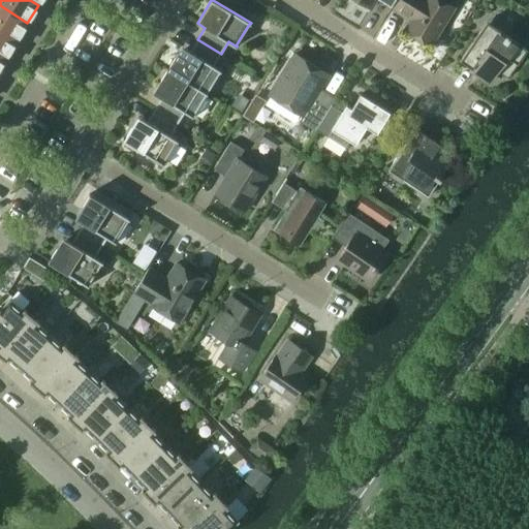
[(399,0),(395,7),(411,18),(405,29),(431,45),(455,7),(441,0),(399,0)]
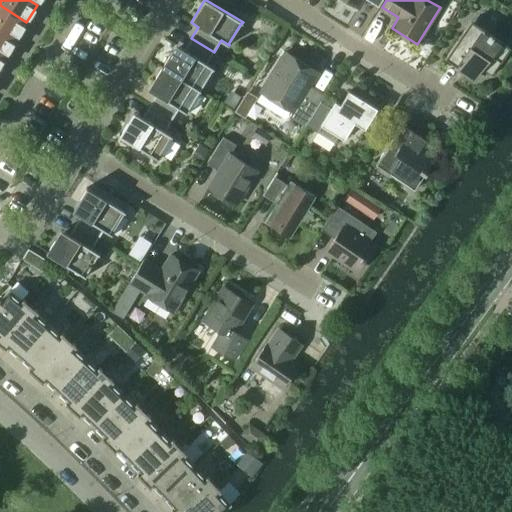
[(0,5),(0,29),(16,39),(26,22),(0,5)]
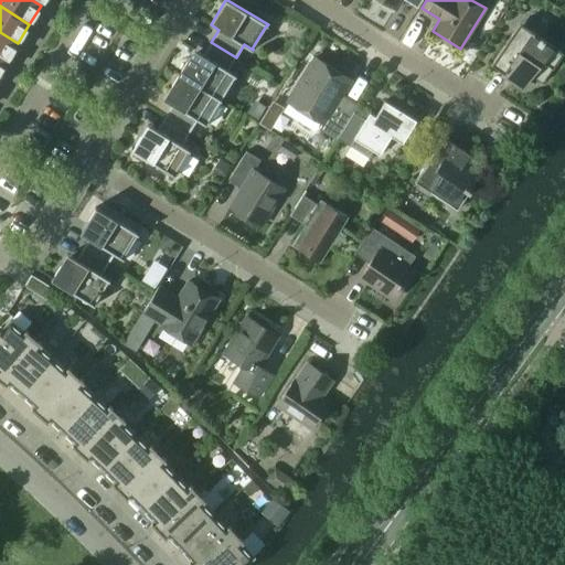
[(513,32),(491,64),(514,80),(524,87),(532,76),(542,83),(564,52),(531,30),(520,22),(513,32)]
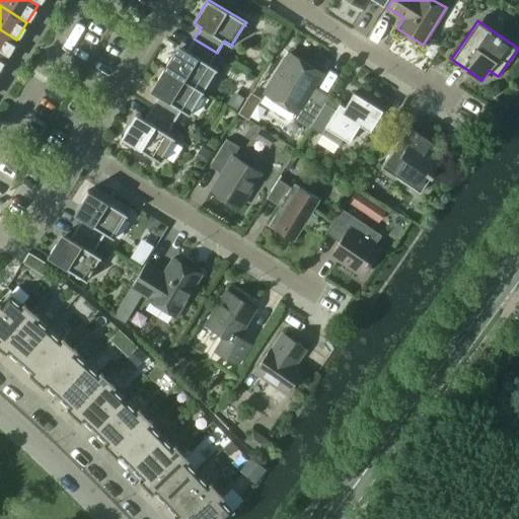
[(0,54),(5,58),(16,40),(0,29),(0,54)]
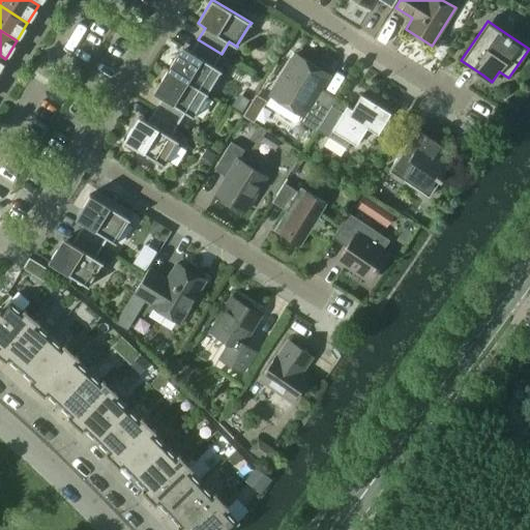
[(167,68),(208,94),(208,93),(207,93),(221,71),(222,71),(222,70),(214,66),(222,54),(198,39),(190,52),(182,47),(169,69),(167,68)]
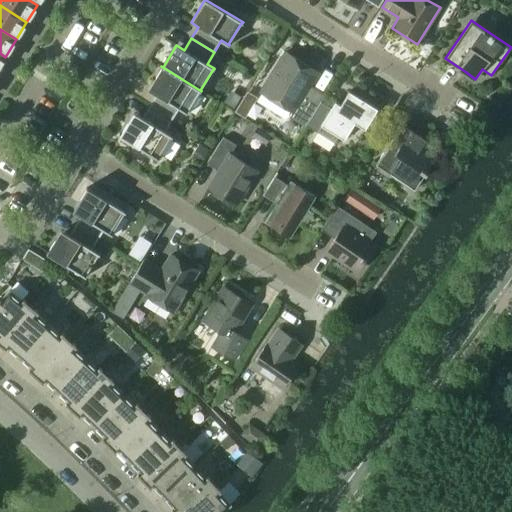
[(305,125),(321,101),(306,91),(318,72),(286,51),(260,92),(292,112),(289,116),(305,127),(305,125)]
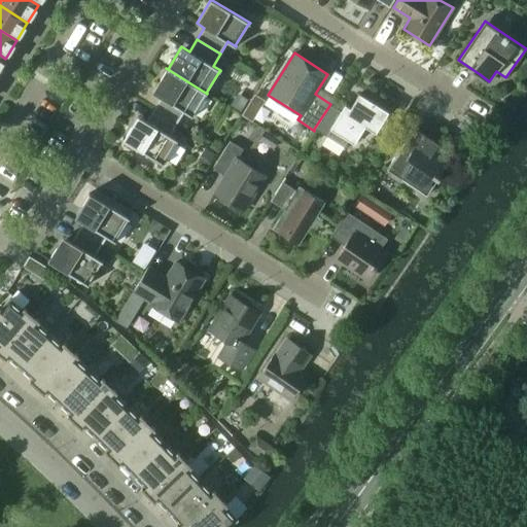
[(153,109),(177,124),(184,111),(192,116),(192,115),(191,114),(205,94),(206,94),(207,94),(166,68),(166,69),(167,70),(153,93),(161,97),(153,109)]
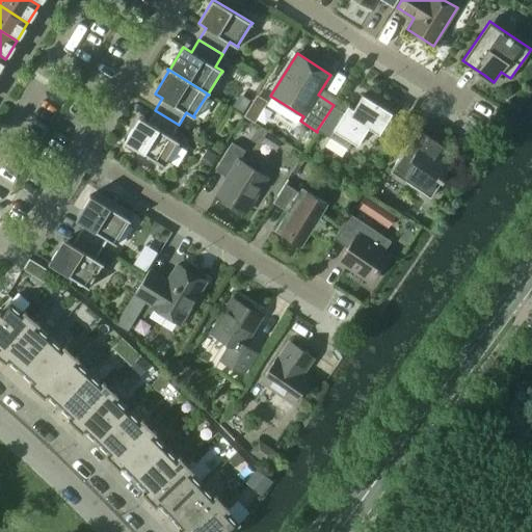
[(334,105),(317,130),(347,150),(352,141),(357,144),(369,127),(379,134),(393,112),(363,94),(353,109),(348,106),(344,112),(334,105)]
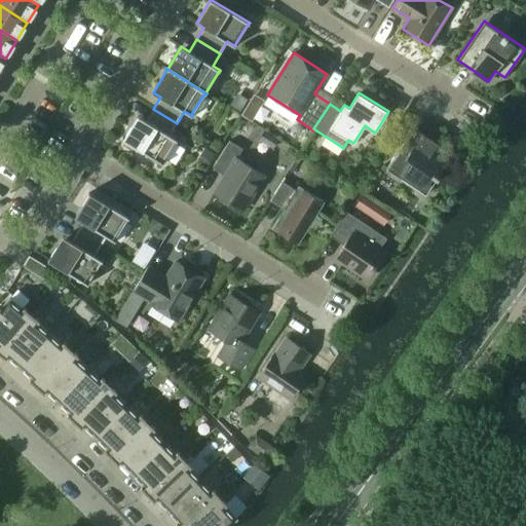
[(177,123),(153,109),(146,120),(139,116),(124,139),(122,138),(122,139),(162,163),(163,162),(162,162),(176,140),(177,141),(177,140),(170,135),(177,123)]
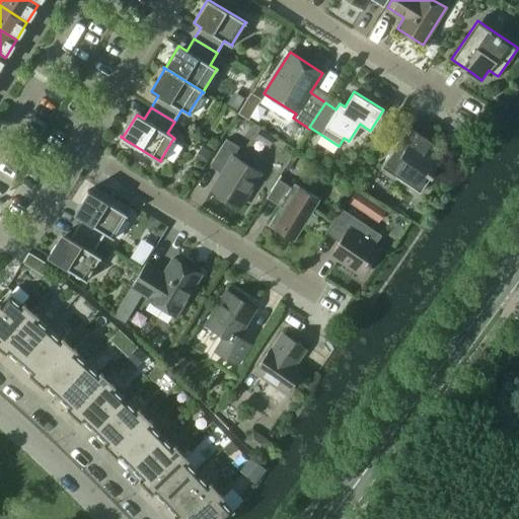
[(408,126),(381,166),(420,193),(446,153),(431,143),(432,142),(408,126)]
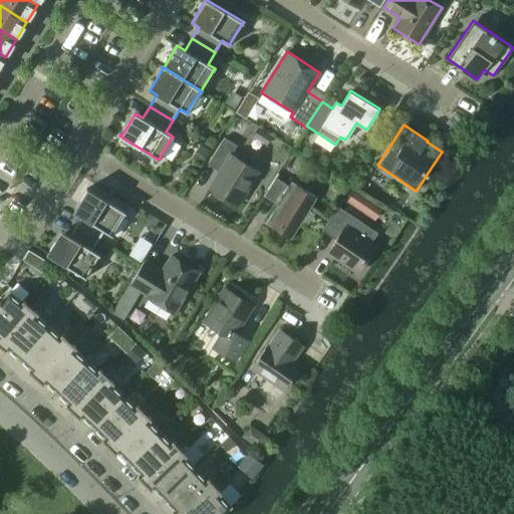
[(250,185),(258,171),(231,155),(237,145),(224,138),(212,158),(224,166),(210,188),(237,205),(242,197),(246,196),(251,189),(250,185)]
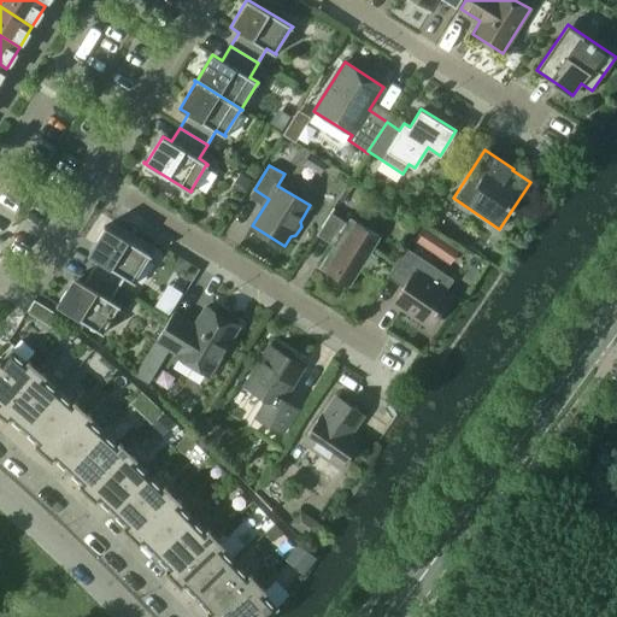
[(371,252),(381,236),(350,217),(347,223),(331,213),(335,207),(334,207),(317,234),(318,235),(322,228),(338,238),(319,268),(350,287),(364,264),(370,268),(377,256),(371,252)]
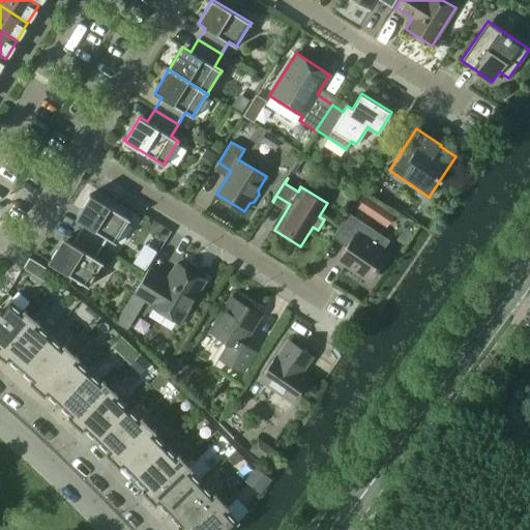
[(78,233),(101,247),(108,238),(115,243),(116,242),(115,241),(128,219),(129,221),(130,219),(89,194),(89,195),(90,196),(77,218),(84,224),(78,233)]
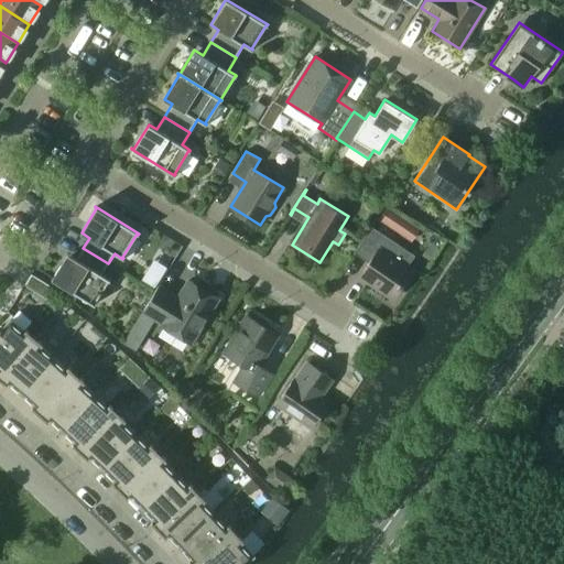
[(408,267),(415,256),(371,226),(354,252),(356,253),(359,248),(372,258),(359,277),(392,299),(400,288),(400,289),(402,284),(412,270),(408,267)]
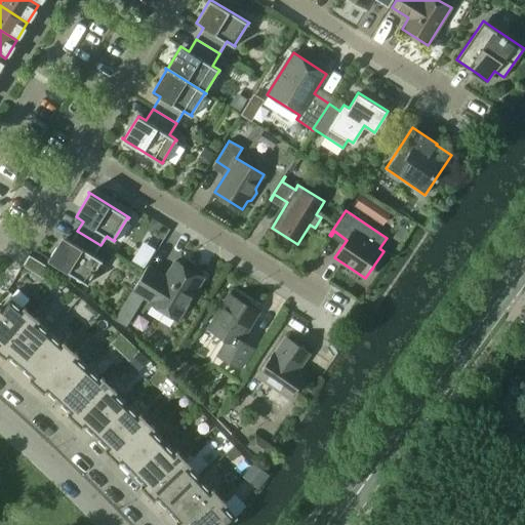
[(101,245),(77,231),(71,241),(64,236),(49,258),(48,257),(47,258),(87,284),(88,283),(87,282),(101,260),(102,261),(103,260),(94,255),(101,245)]
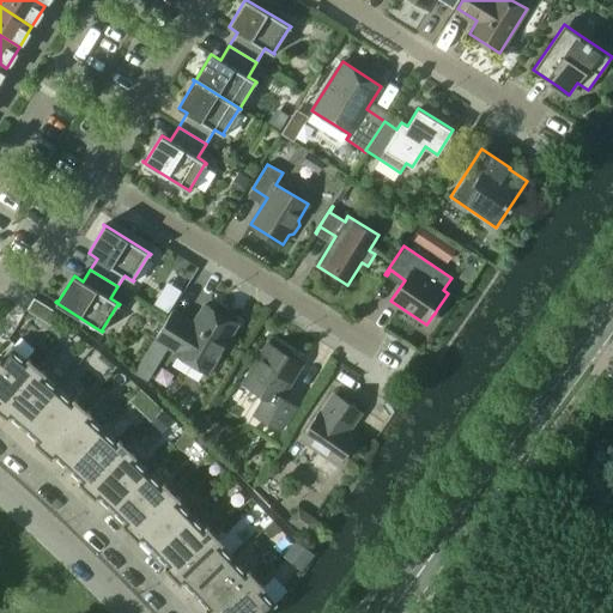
[(34,297),(26,310),(50,325),(58,313),(34,297)]
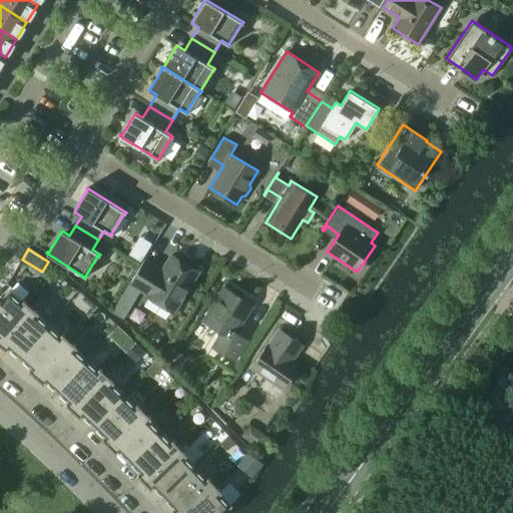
[(173,312),(198,271),(171,254),(161,271),(143,260),(130,283),(148,294),(146,296),(173,312)]
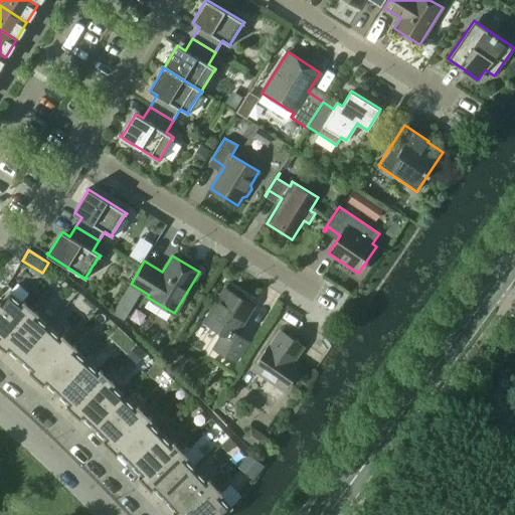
[(248,341),(235,333),(253,305),(225,288),(204,322),(218,331),(220,337),(213,348),(235,362),(248,341)]
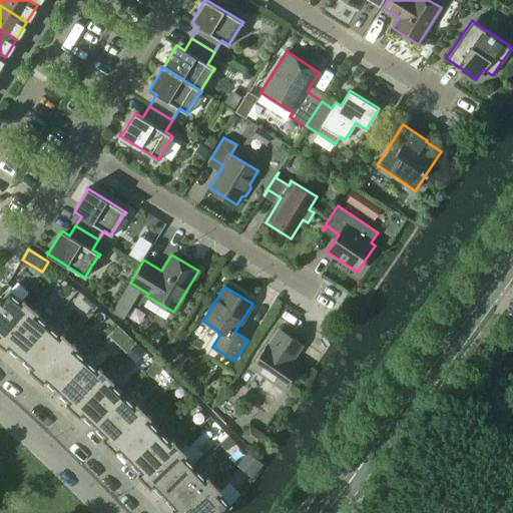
[(0,341),(30,306),(23,300),(21,302),(9,291),(0,300),(0,341)]
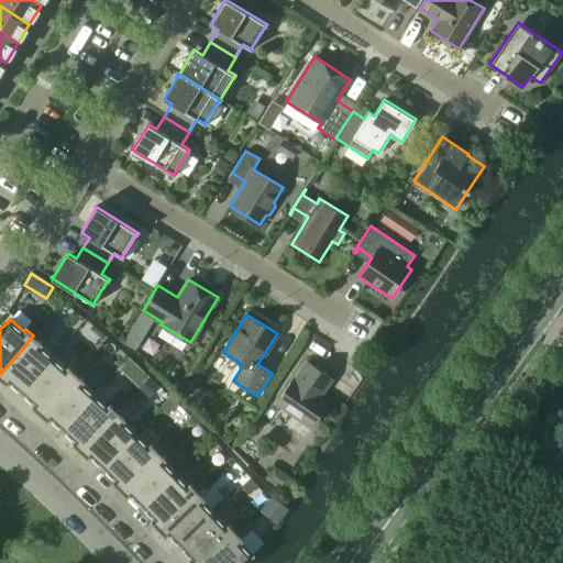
[(21,393),(53,356),(40,344),(41,342),(33,335),(0,374),(0,378),(6,383),(8,381),(21,393)]
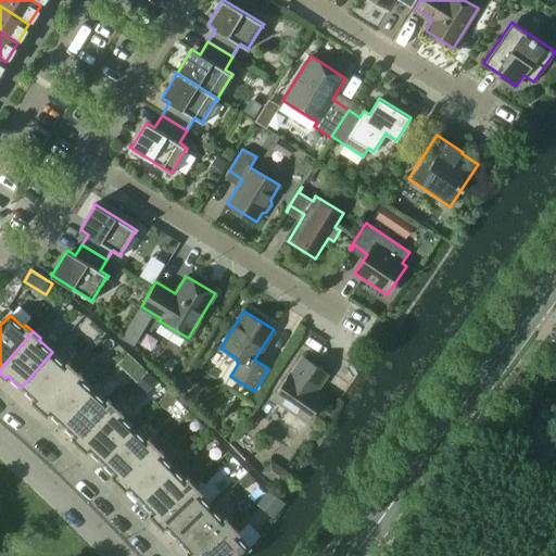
[(65,363),(52,352),(21,388),(33,399),(30,401),(38,407),(74,368),(67,361),(65,363)]
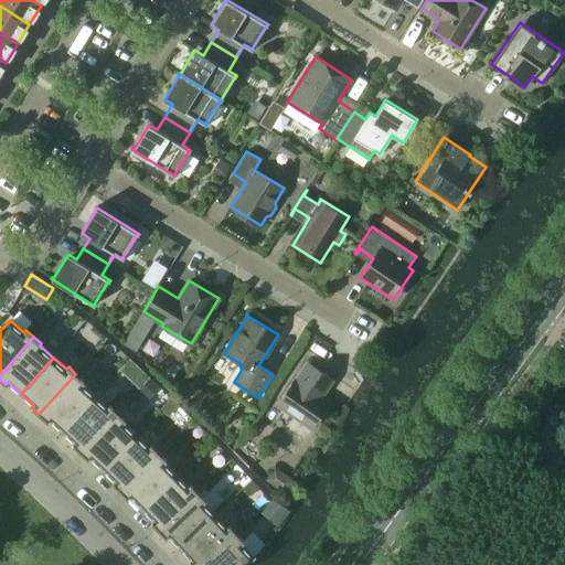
[(320,397),(332,380),(309,363),(296,381),(294,380),(277,404),(312,428),(329,404),(320,397)]
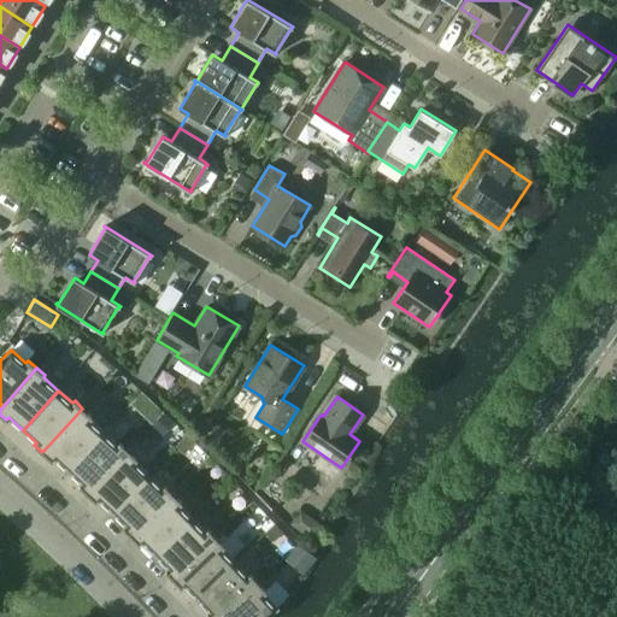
[(90,416),(82,409),(42,452),(51,460),(53,458),(68,470),(104,432),(89,418),(90,416)]
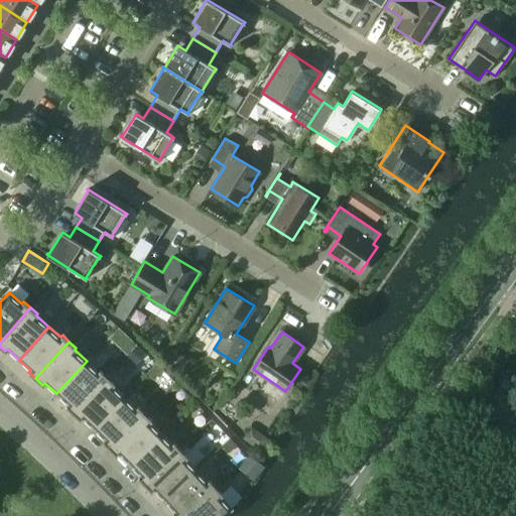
[(98,372),(87,361),(56,393),(68,404),(66,406),(73,412),(107,376),(100,370),(98,372)]
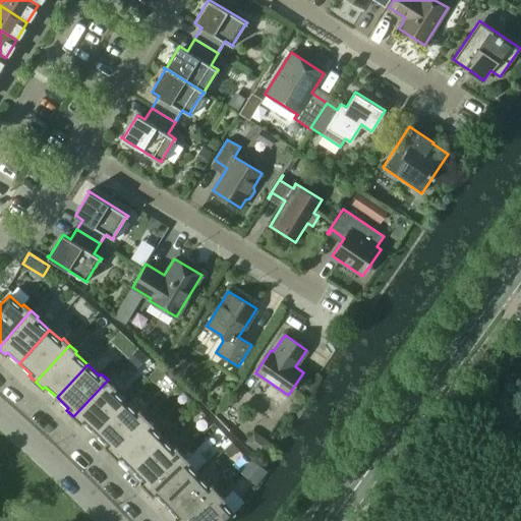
[(115,387),(108,380),(73,416),(80,423),(82,421),(94,432),(125,400),(113,389),(115,387)]
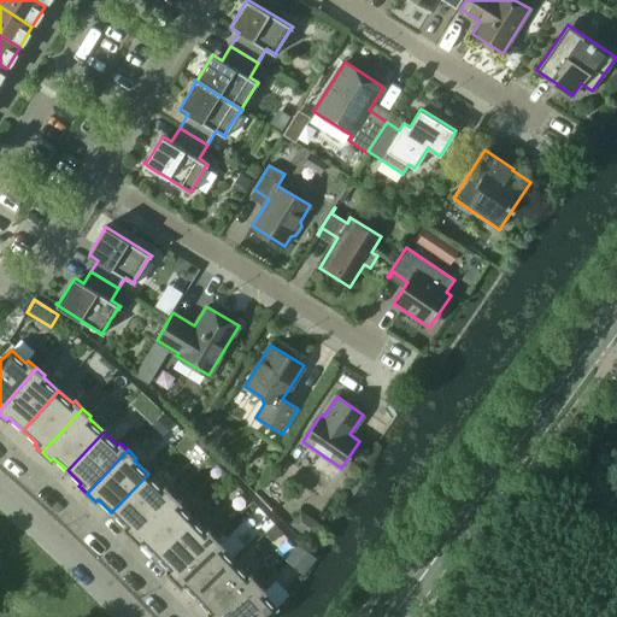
[(162,488),(148,474),(111,512),(124,526),(122,528),(130,535),(172,493),(164,486),(162,488)]
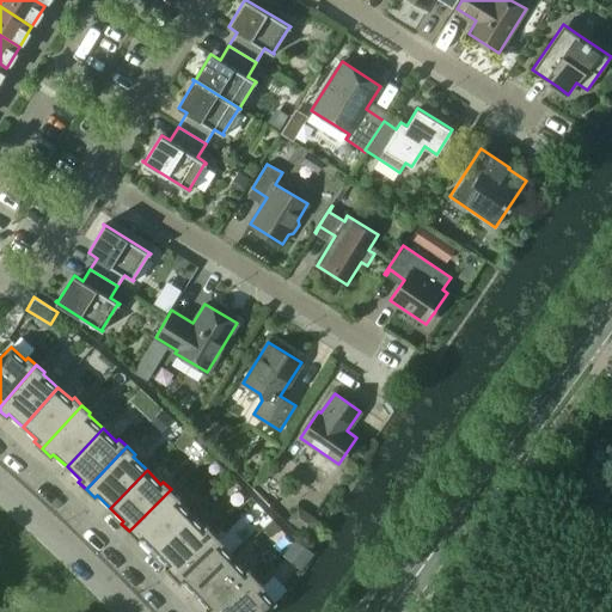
[(179,497),(171,489),(129,531),(138,539),(140,537),(153,550),(190,513),(177,500),(179,497)]
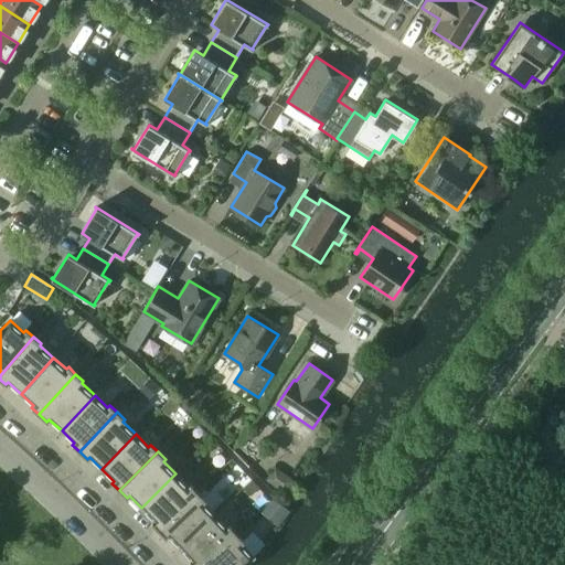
[(176,473),(141,508),(152,520),(151,522),(158,530),(198,492),(190,484),(188,487),(176,473)]
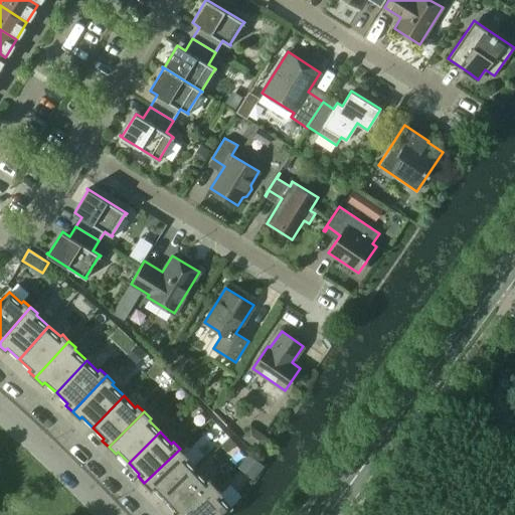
[(180,449),(144,483),(151,490),(152,488),(163,499),(195,469),(184,457),(186,455),(180,449)]
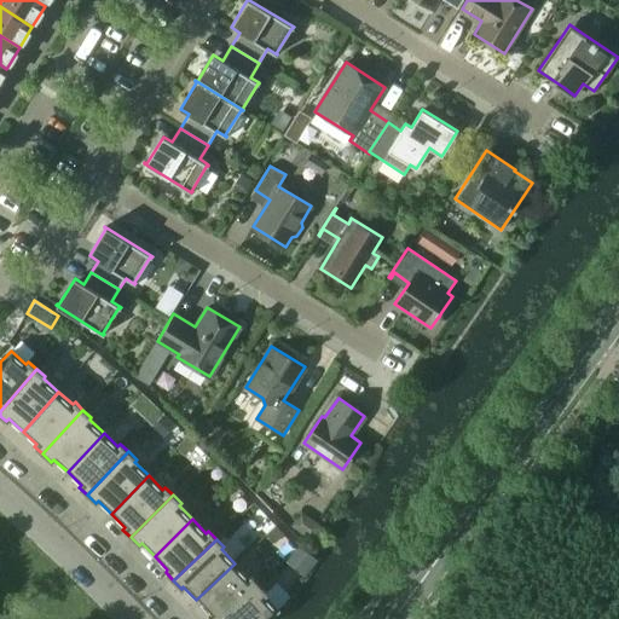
[(301,550),(295,560),(308,568),(314,560),(301,550)]
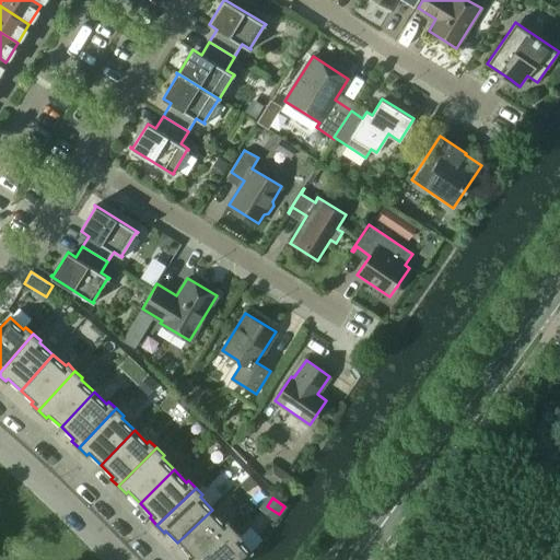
[(212,510),(177,543),(189,555),(187,557),(189,559),(198,559),(234,528),(226,521),(224,523),(212,510)]
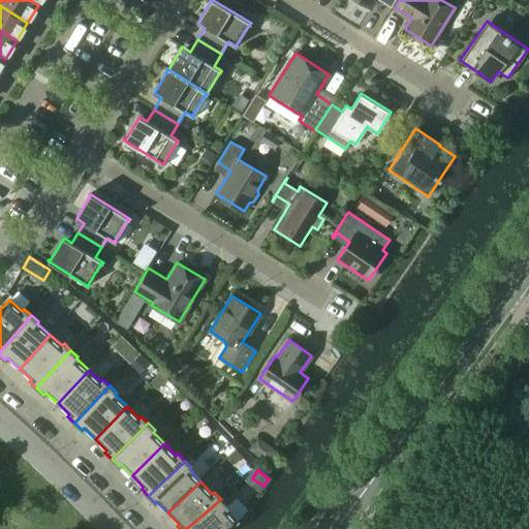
[(221,499),(187,528),(227,528),(237,521),(225,507),(227,506),(221,499)]
